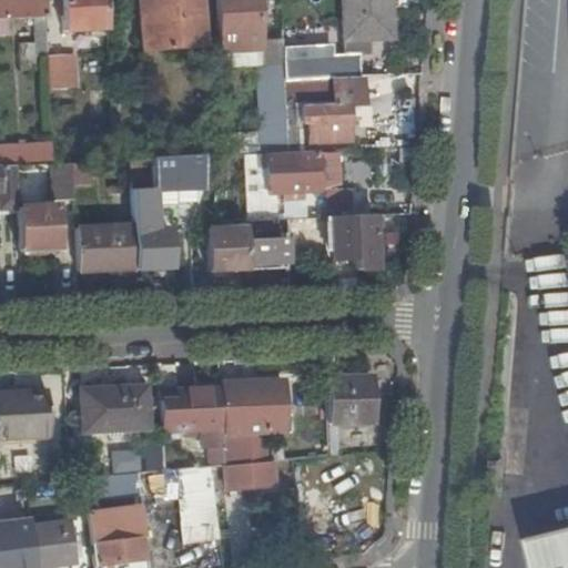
[(47,19),(44,0),(0,0),(0,33),(6,34),(6,21),(36,20),(47,19)]
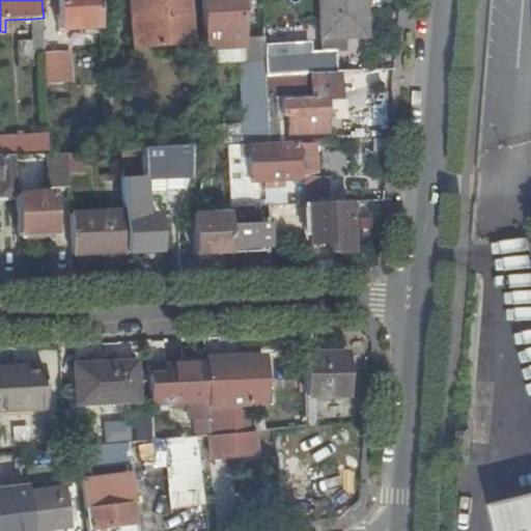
[(101,28),(99,0),(57,0),(59,30),(101,28)]
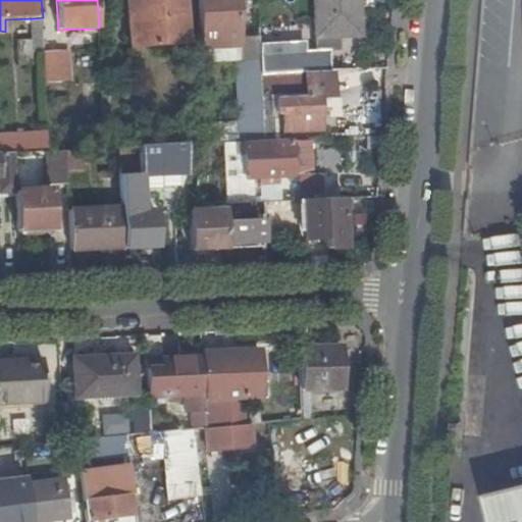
[(128,0),(133,47),(189,42),(185,0),(128,0)]
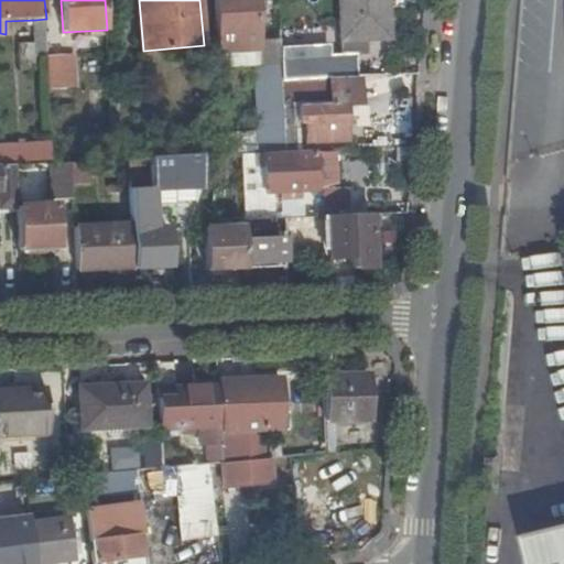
[(215,0),(218,53),(256,52),(258,49),(255,0),(215,0)]
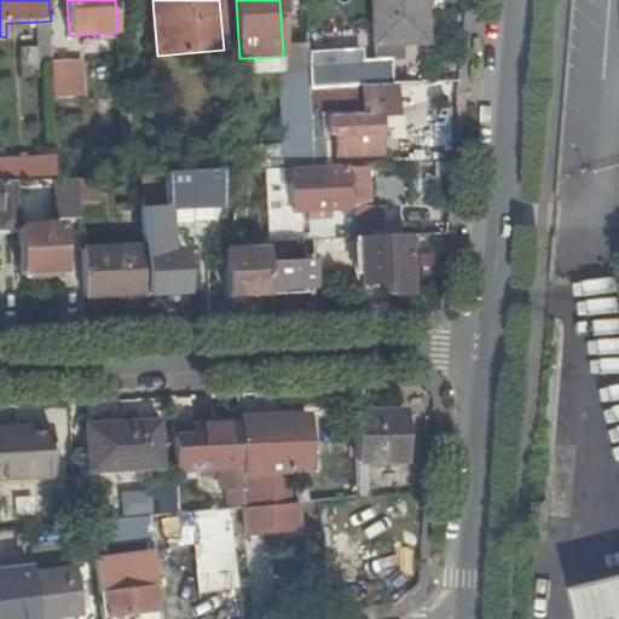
[(375,0),(377,45),(395,44),(428,41),(426,0),(375,0)]
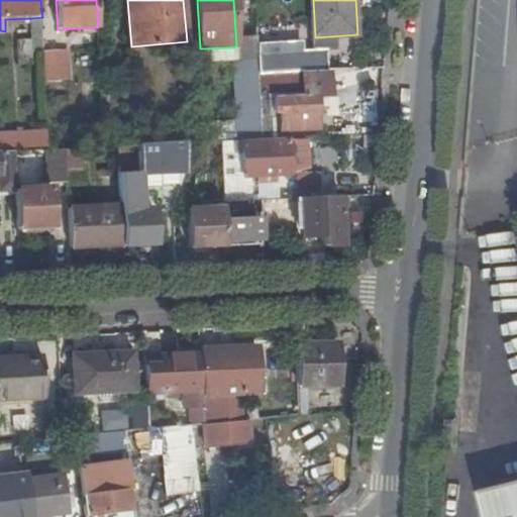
[(43,54),(42,17),(32,18),(34,54),(43,54)]
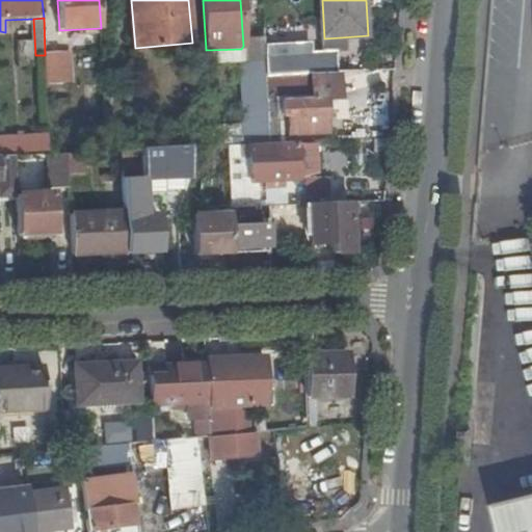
[(340,37),(324,38),(324,49),(340,49),(340,37)]
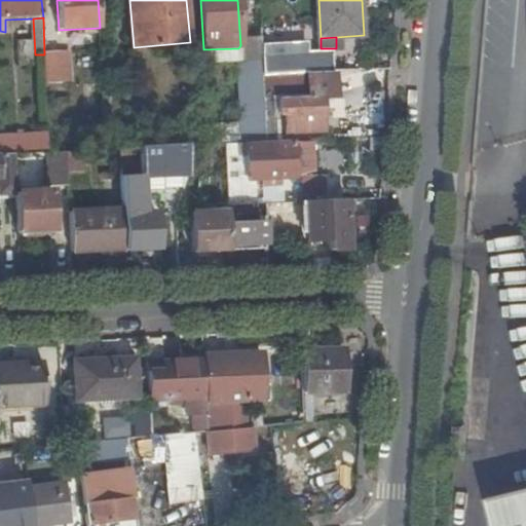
[(61,54),(44,54),(46,85),(62,84),(61,54)]
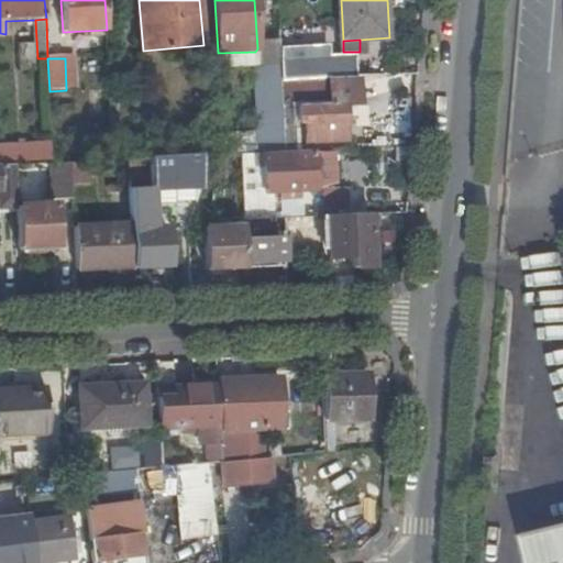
[(260,152),(285,151),(283,102),(282,79),(280,58),(255,59),(258,133),(260,152)]
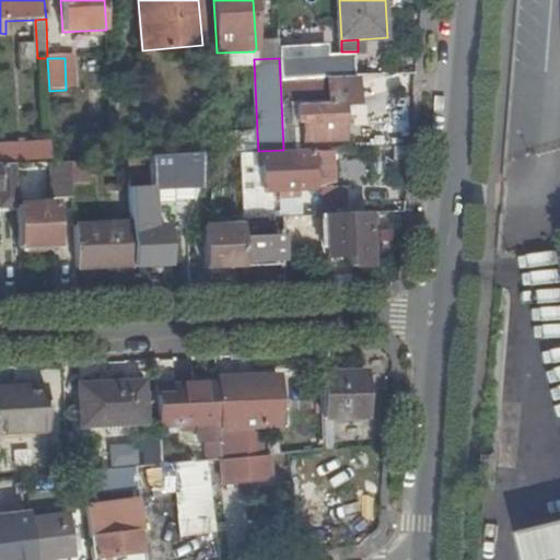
[(360,106),(358,76),(328,77),(329,106),(294,108),(294,121),(302,121),(303,142),(345,140),(343,107),(360,106)]
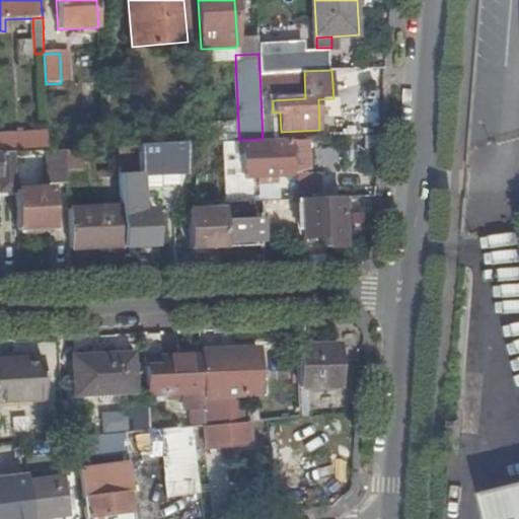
[(260,73),(261,94),(286,92),(285,72),(260,73)]
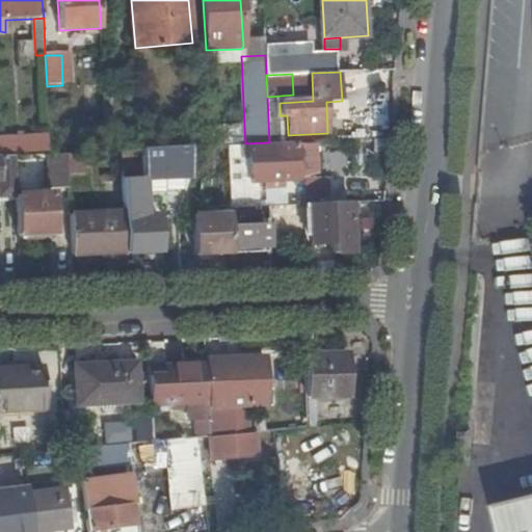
[(228,145),(245,143),(244,126),(210,127),(210,145),(228,145)]
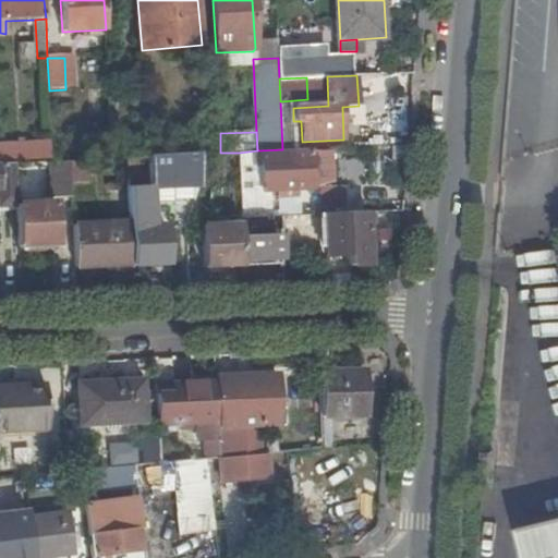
[(51,158),(51,142),(0,143),(0,160),(22,159),(51,158)]
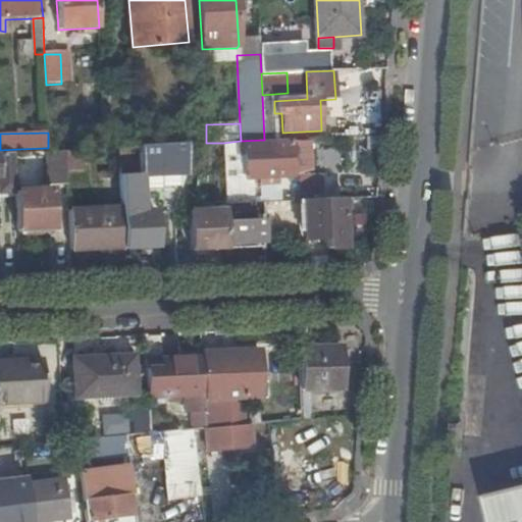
[(226,204),(254,203),(253,178),(293,176),(293,172),(308,171),(307,141),(226,146),(226,155),(223,156),(226,204)]
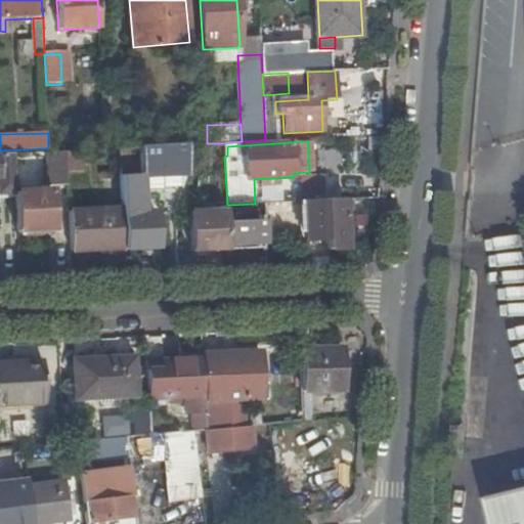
[(141,174),(186,173),(184,147),(139,148),(139,146),(120,147),(123,211),(123,215),(143,214),(141,174)]
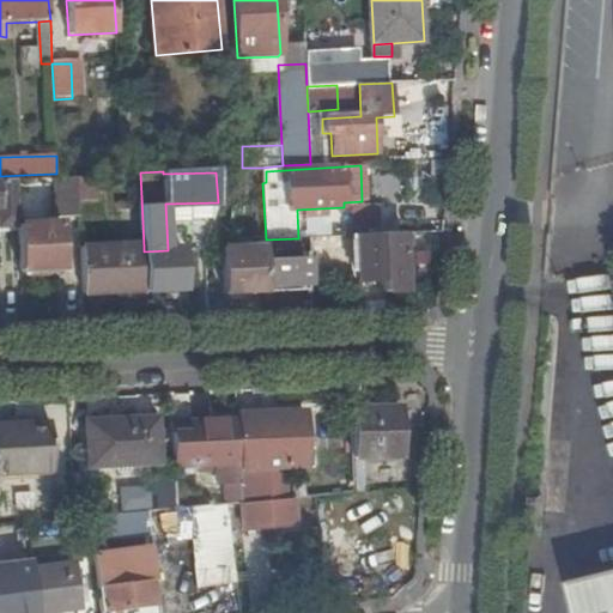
[(78,176),(79,199),(98,198),(98,175),(78,176)]
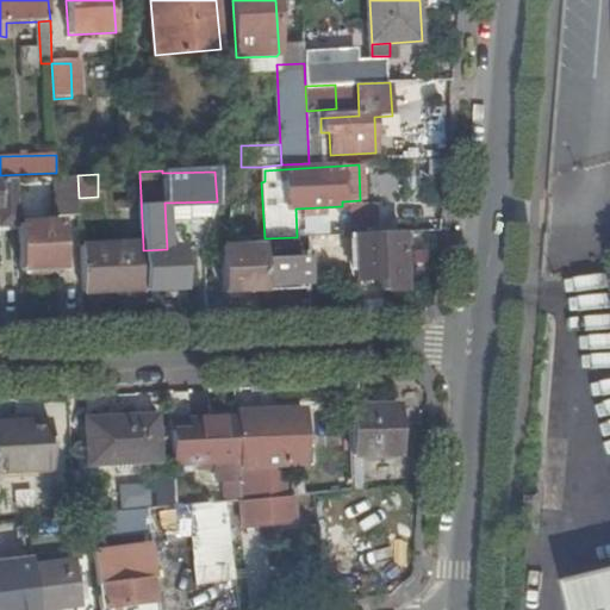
[(58,176),(61,221),(80,221),(79,198),(78,175),(58,176)]
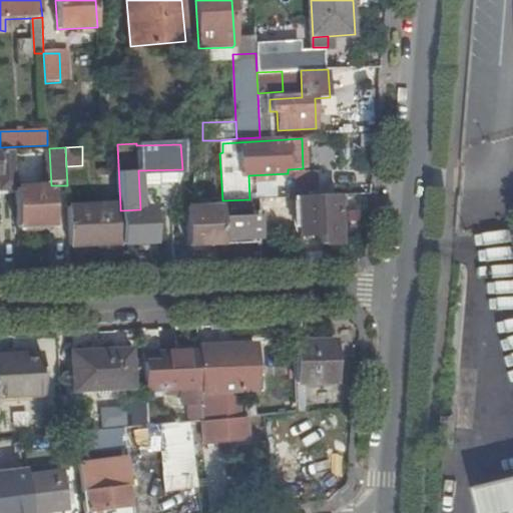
[(0,188),(15,187),(13,149),(0,149),(0,188)]
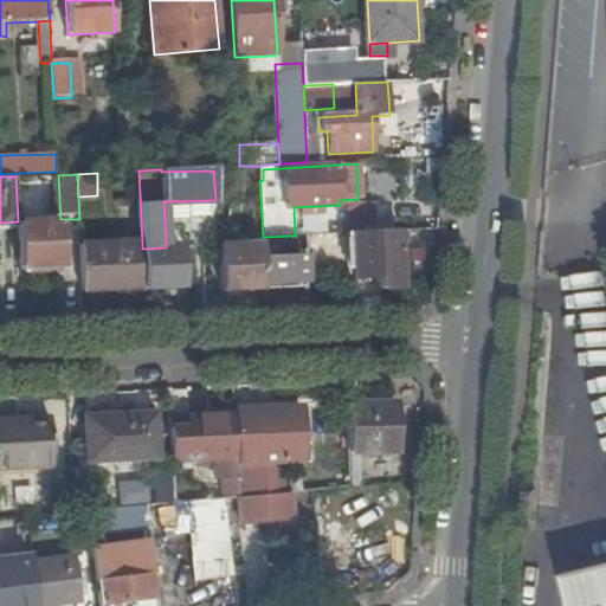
[(18,221),(20,266),(63,265),(62,259),(60,219),(18,221)]
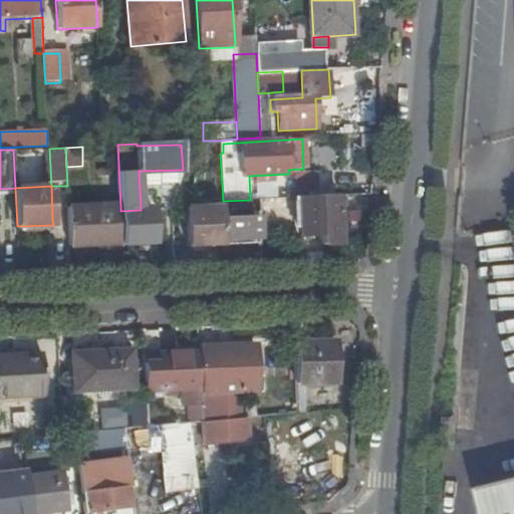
[(340,245),(340,195),(296,198),(298,232),(322,232),(322,245),(340,245)]
